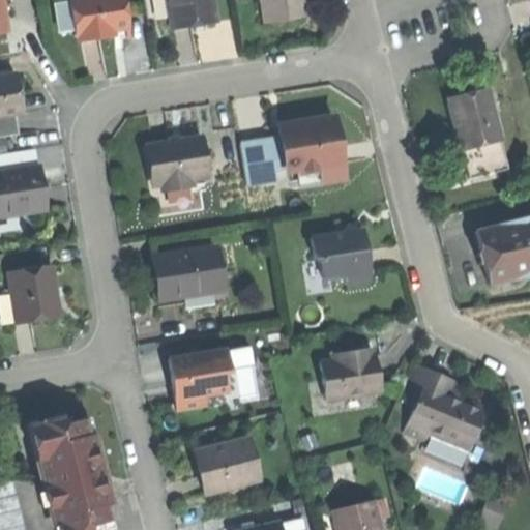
[(61,32),(77,30),(72,0),(70,0),(57,2),(61,32)]
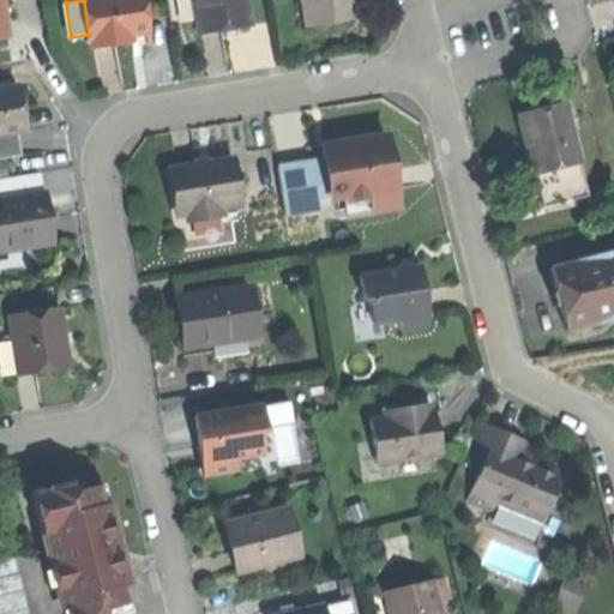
[(146,0),(84,0),(89,35),(90,41),(100,48),(116,46),(134,43),(133,35),(151,32),(146,0)]
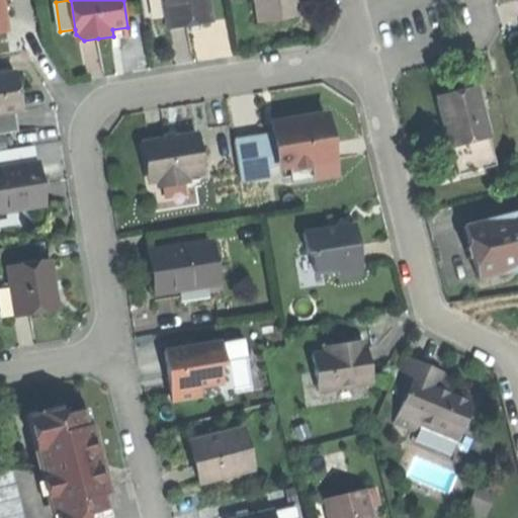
[(163,0),(168,29),(192,25),(191,18),(211,15),(208,0),(163,0)]
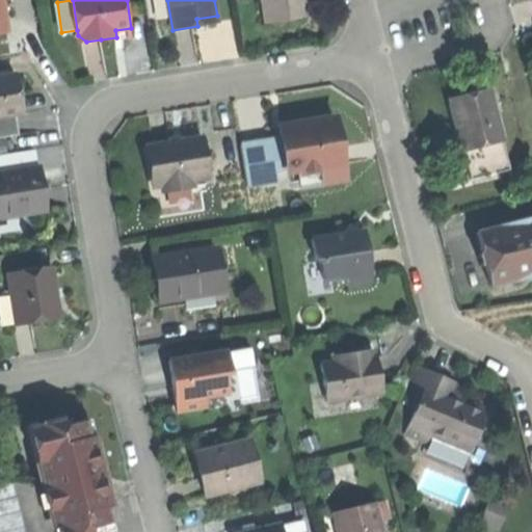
[(265,0),(268,16),(308,9),(306,0),(265,0)]
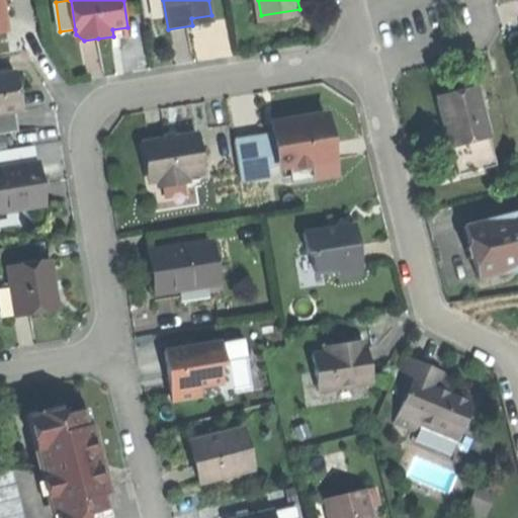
[(299,15),(299,9),(261,15),(262,20),(299,15)]
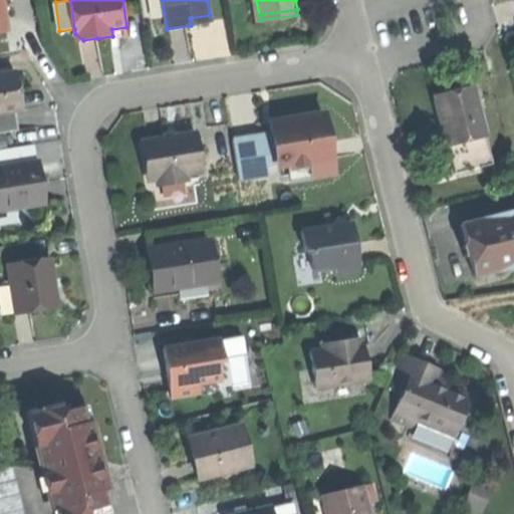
[(211,22),(210,15),(190,18),(191,25),(200,24),(211,22)]
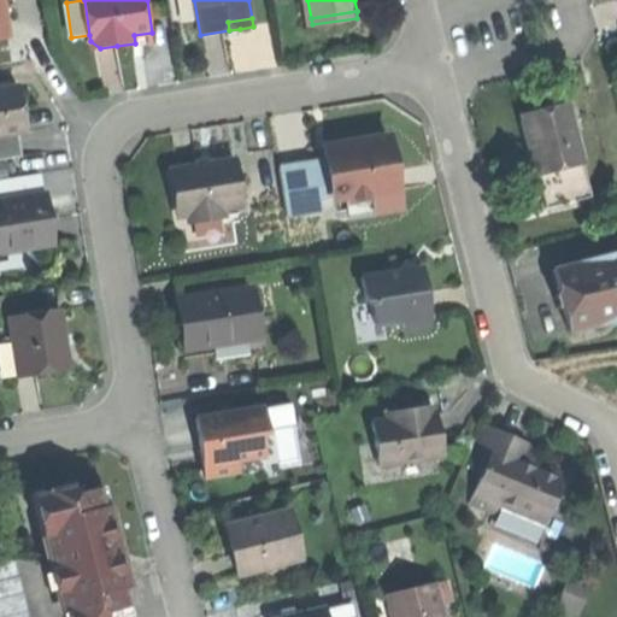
[(0,134),(22,131),(29,130),(27,110),(22,86),(0,88),(0,134)]
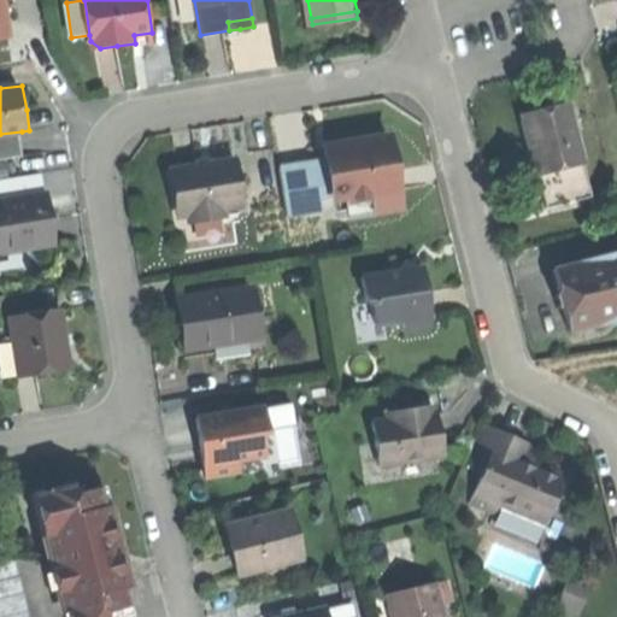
[(548,112),(526,117),(540,175),(585,164),(571,106),(548,112)]
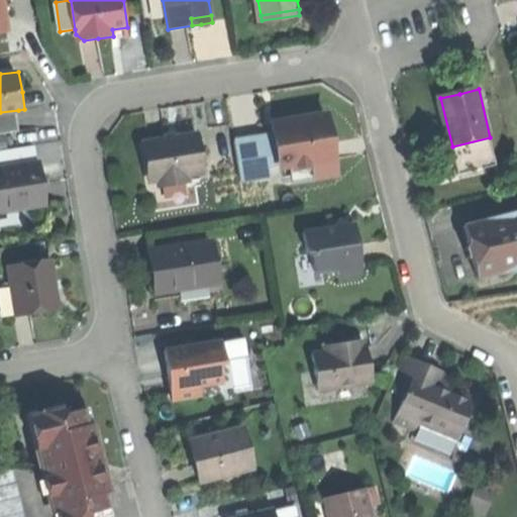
[(0,133),(21,130),(18,110),(0,112),(0,133)]
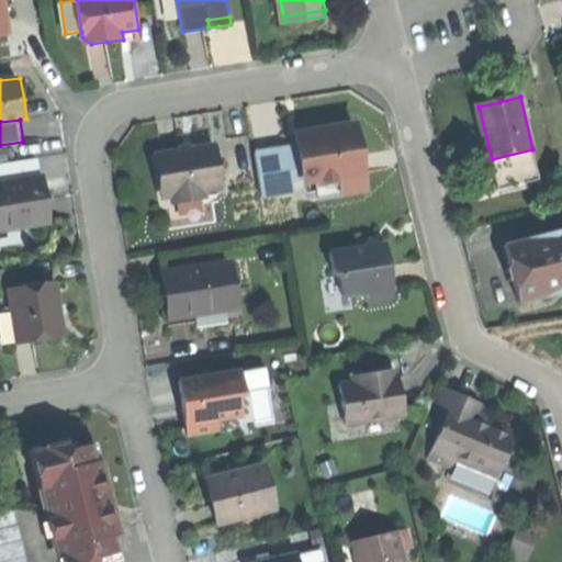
[(277,150),(258,153),(265,197),(296,191),(294,179),(318,175),(319,183),(366,176),(362,158),(369,149),(360,144),(357,124),(300,134),(303,150),(290,153),(290,148),(277,150)]
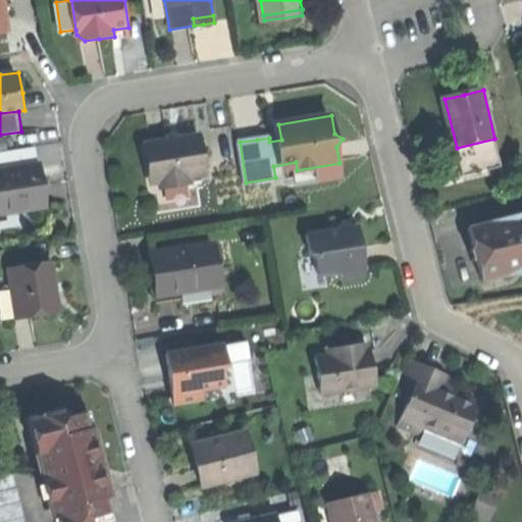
[(173,139),(154,142),(160,181),(165,180),(166,188),(192,184),(191,175),(209,173),(204,135),(173,139)]
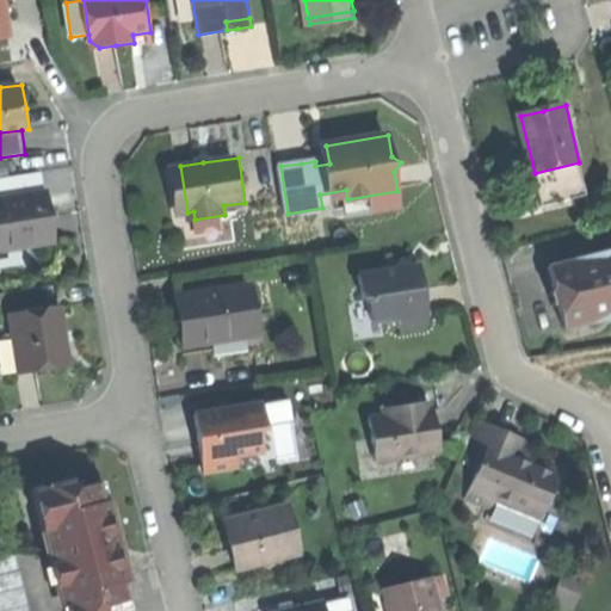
[(587,197),(579,162),(535,173),(543,208),(587,197)]
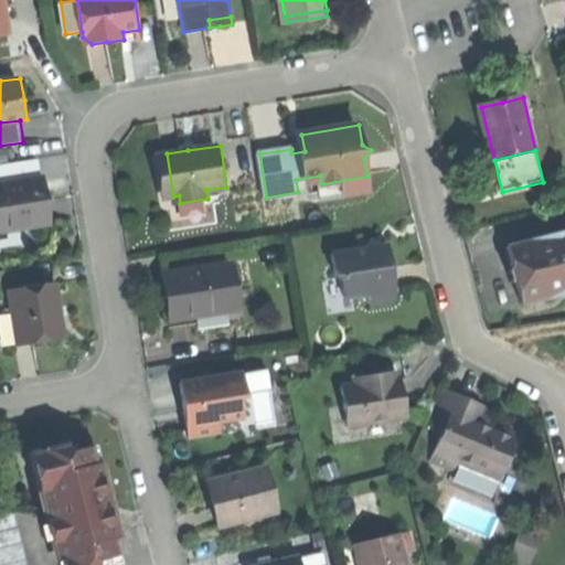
[(166,198),(173,196),(167,153),(160,155),(166,198)]
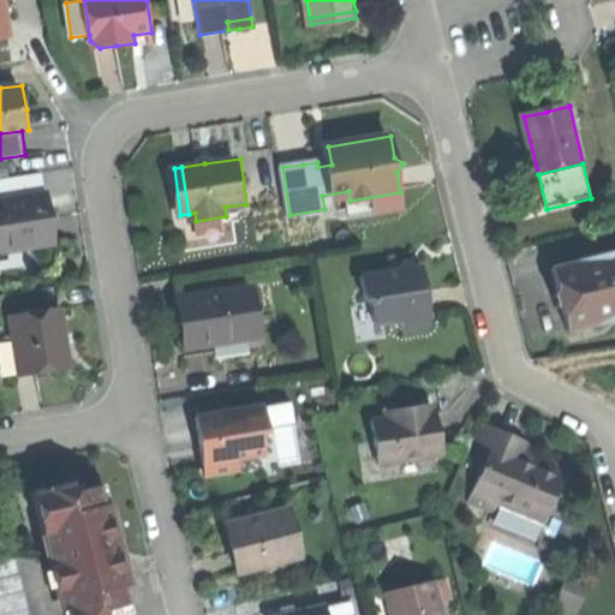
[(47,192),(0,199),(0,250),(33,246),(54,242),(51,219),(47,192)]
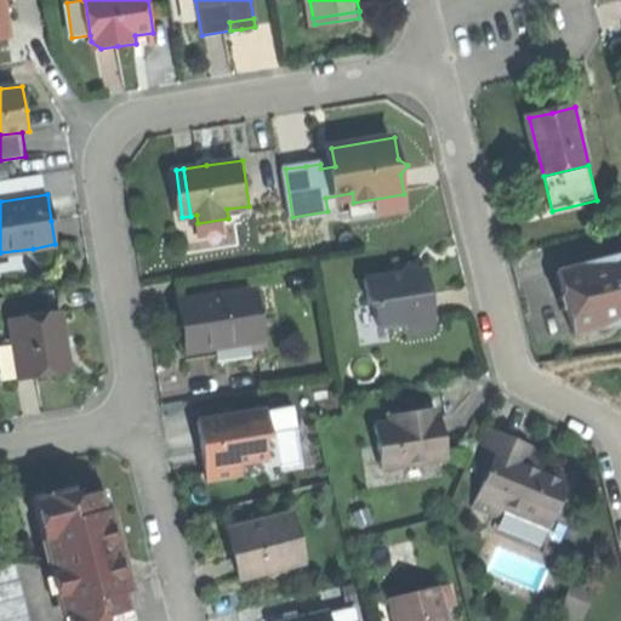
[(406,212),(404,194),(353,203),(355,220),(406,212)]
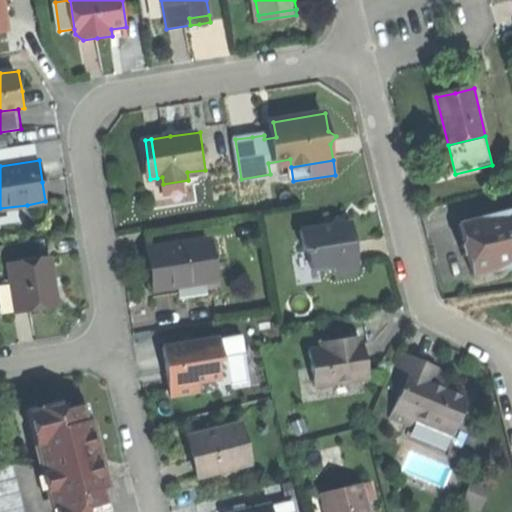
[(0,224),(29,220),(27,205),(0,208),(0,224)]
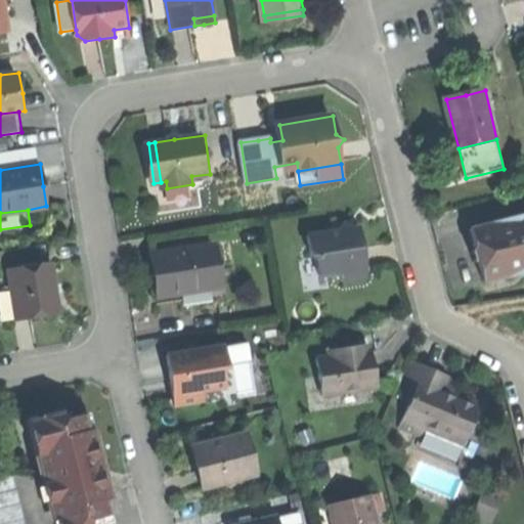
[(523,214),(504,220),(509,226),(523,221),(523,214)]
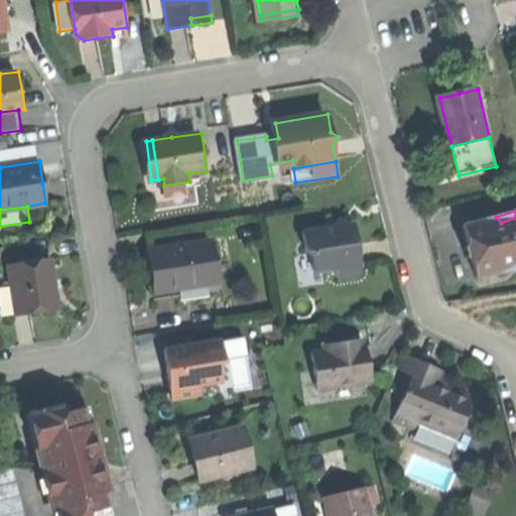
[(472,260),(477,278),(504,271),(511,263),(515,261),(515,218),(501,223),(496,217),(484,220),(463,226),(467,243),(474,248),(476,253),(472,260)]
